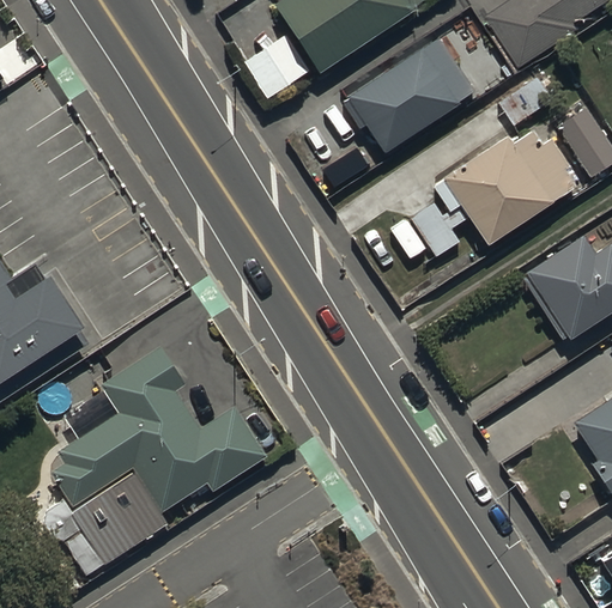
[(279,0),(276,2),(320,73),(418,11),(416,6),(425,0),(279,0)]
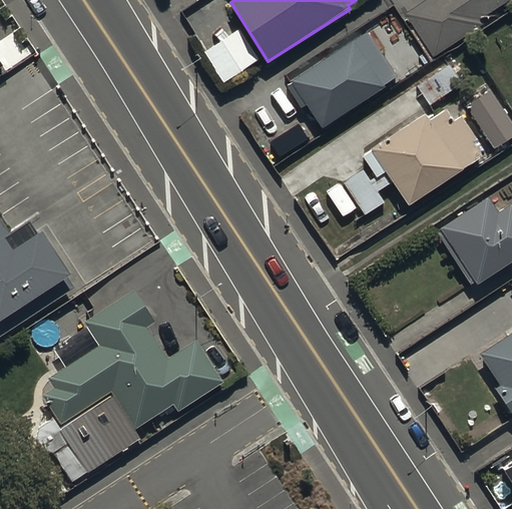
[(424,0),(406,11),(433,57),(485,26),(480,19),(511,0),(424,0)]
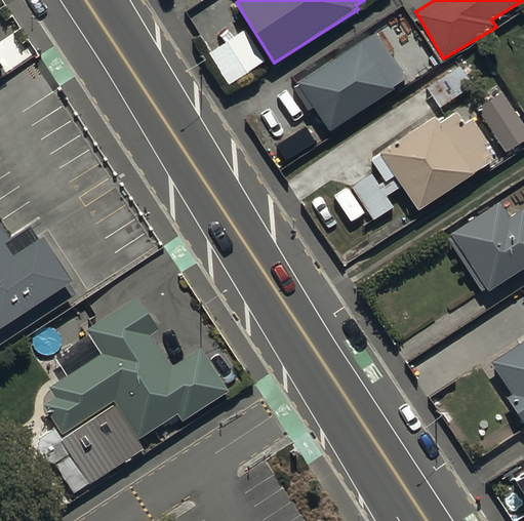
[(245,28),(208,52),(229,84),(267,59),(245,28)]
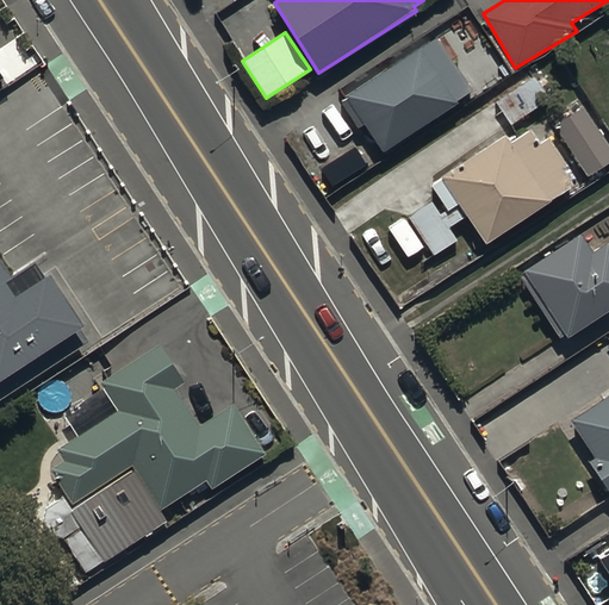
[(436,37),(345,100),(379,155),(473,91),(436,37)]
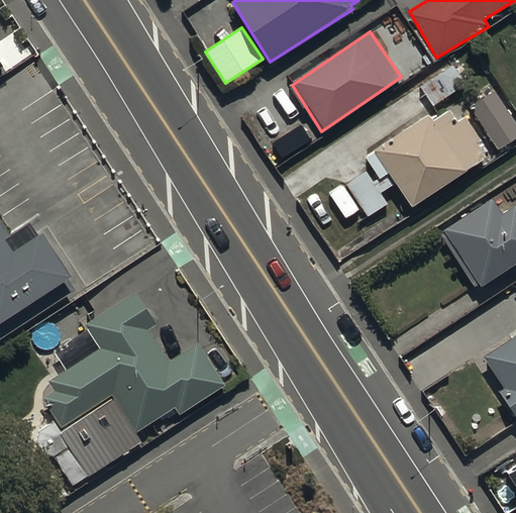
[(448,58),(416,81),(432,105),(471,79),(461,65),(456,69),(448,58)]
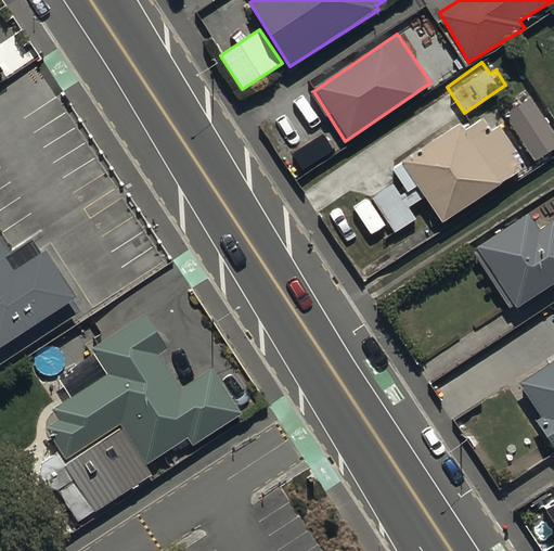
[(504,114),(505,116),(535,161),(553,148),(553,128),(532,95),(504,114)]
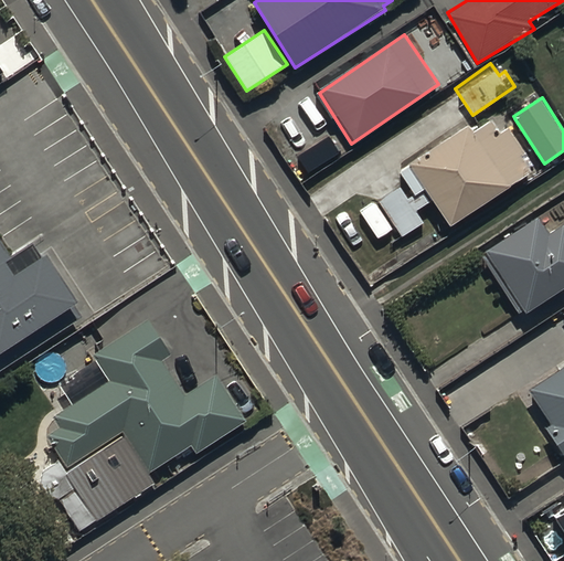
[(400,183),(378,198),(403,235),(424,222),(417,211),(434,200),(450,226),(531,173),(521,158),(528,154),(508,125),(500,130),(492,118),(471,131),(467,125),(398,169),(414,193),(408,197),(400,183)]
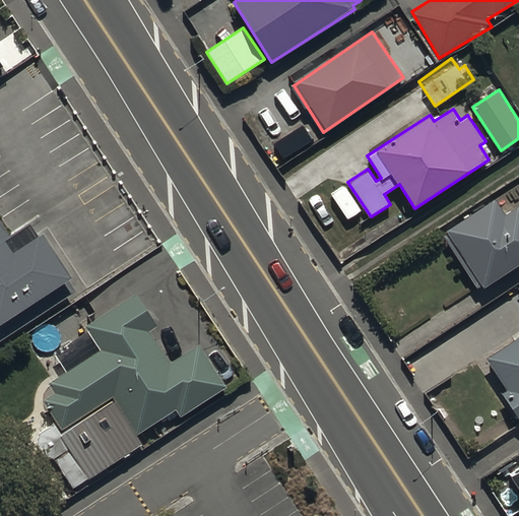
[(493,197),(447,230),(451,236),(444,241),(477,288),(482,284),(485,289),(518,265),(518,204),(505,213),(493,197)]
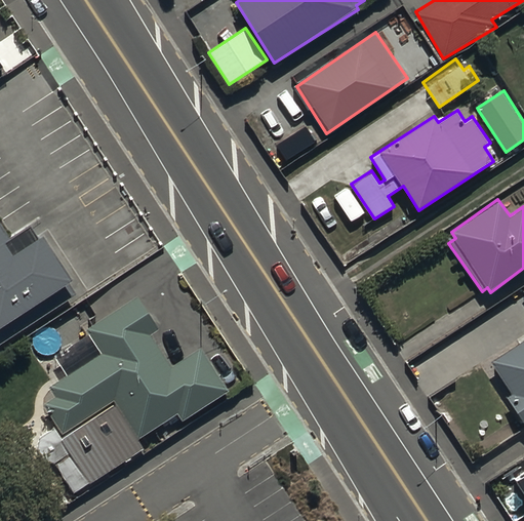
[(0,213),(0,342),(82,288),(43,231),(21,245),(0,213)]
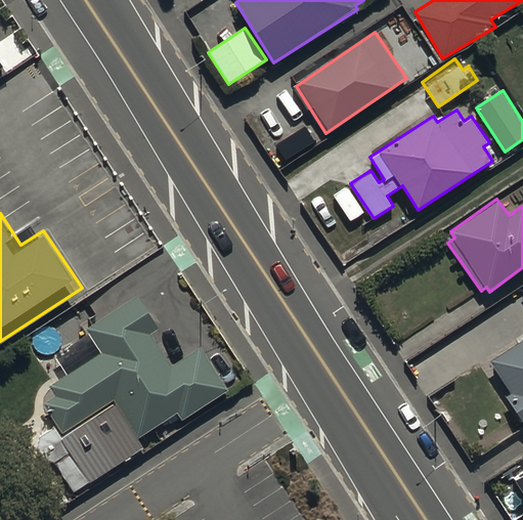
[(229,391),(201,347),(172,364),(151,334),(159,329),(138,297),(89,330),(103,351),(49,387),(54,395),(44,401),(67,435),(61,438),(90,482),(145,446),(139,436),(175,413),(181,423),(229,391)]
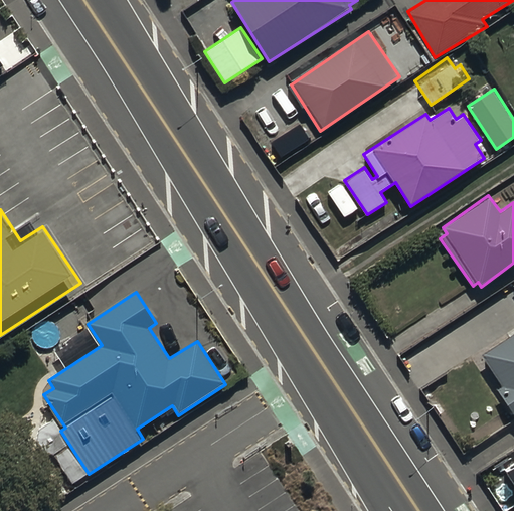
[(498,389),(513,413),(513,334),(481,355),(502,387),(498,389)]
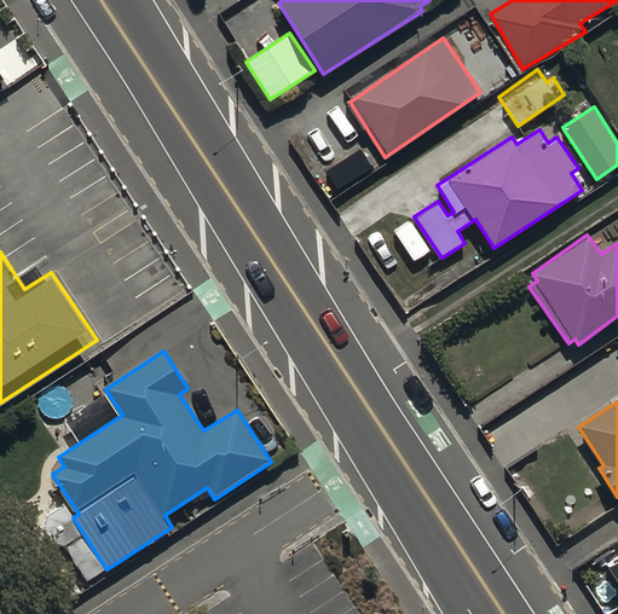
[(617,552),(606,561),(617,578),(617,552)]
